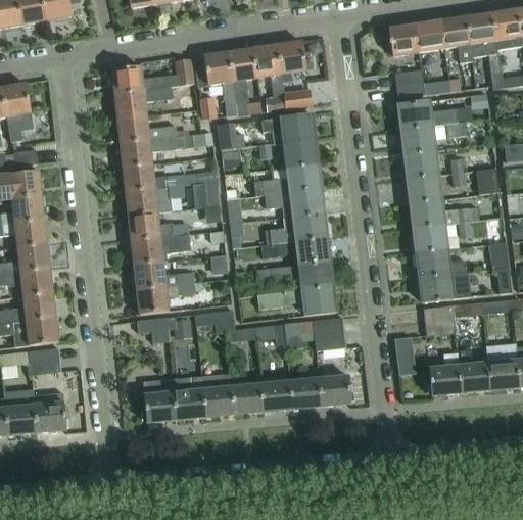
[(0,0),(0,28),(21,25),(16,0),(0,0)]
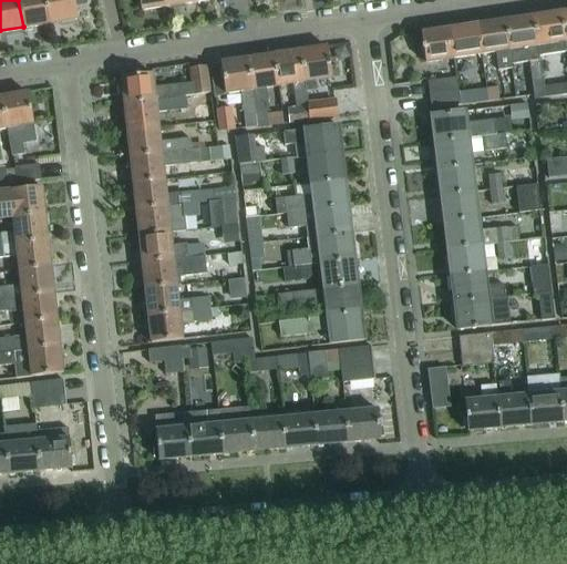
[(18,0),(23,27),(50,22),(45,0),(18,0)]
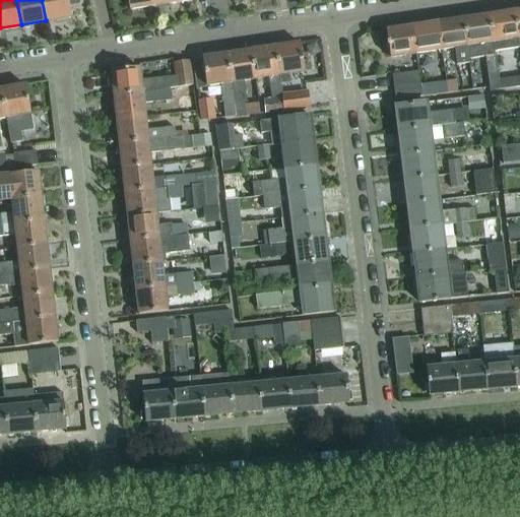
[(42,0),(46,20),(69,15),(67,3),(79,1),(79,0),(42,0)]
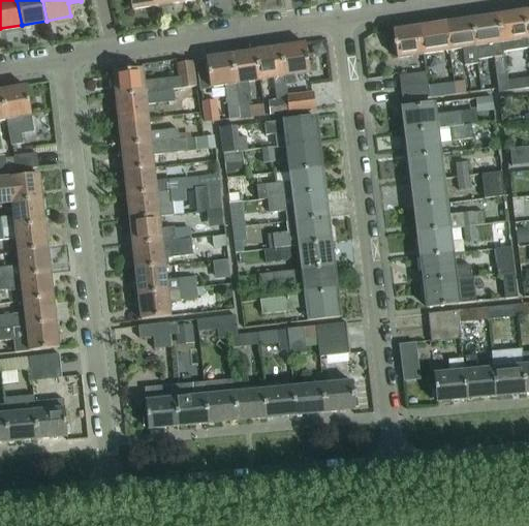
[(503,50),(528,47),(524,8),(498,12),(503,50)]
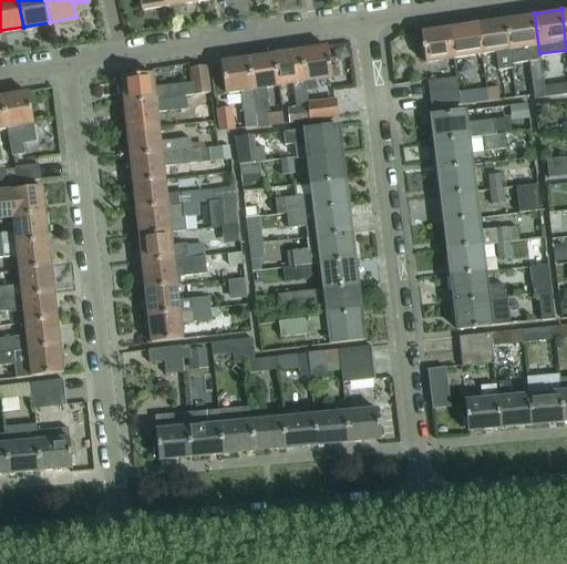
[(538,53),(539,53),(534,13),(505,18),(512,62),(528,59),(534,96),(545,95),(543,79),(542,79),(538,53)]
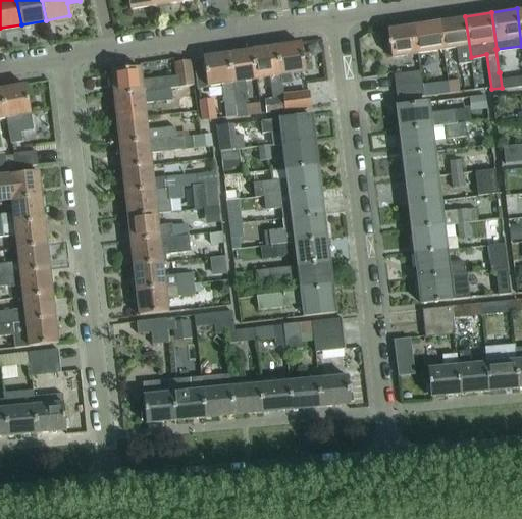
[(470,57),(471,57),(465,16),(439,20),(444,47),(456,46),(459,62),(470,60),(470,57)]
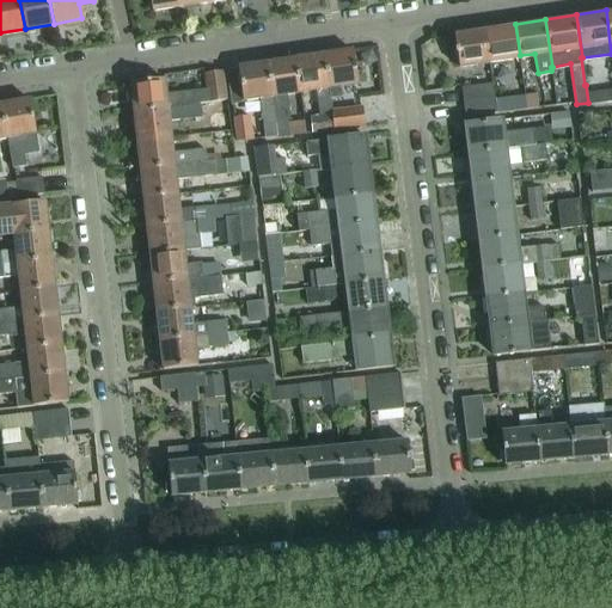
[(490,60),(520,55),(515,24),(487,28),(490,60)]
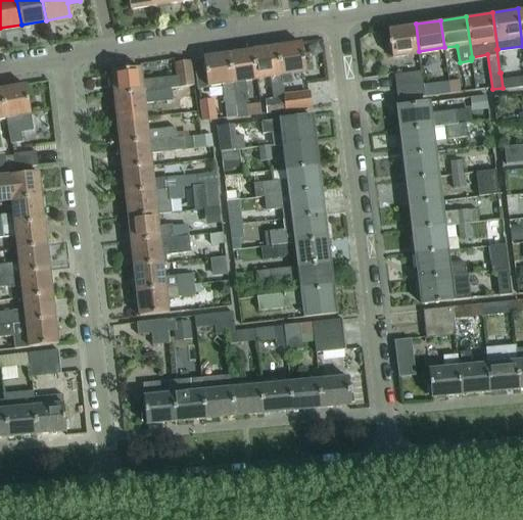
[(392,55),(419,51),(416,24),(388,28),(389,40),(388,40),(388,44),(390,44),(392,55)]
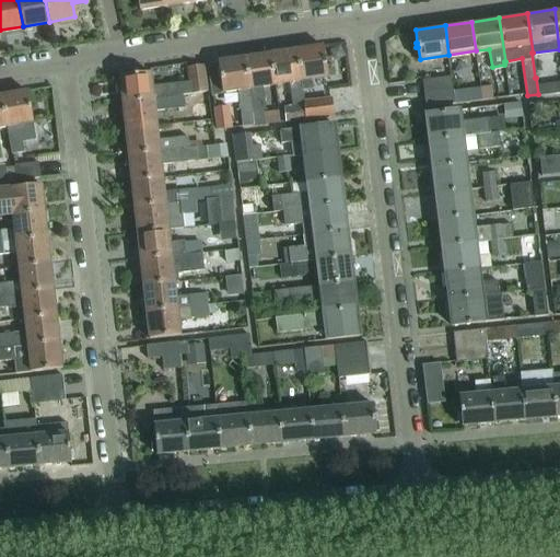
[(302,88),(313,86),(312,77),(327,74),(323,44),(295,47),(300,76),(302,88)]
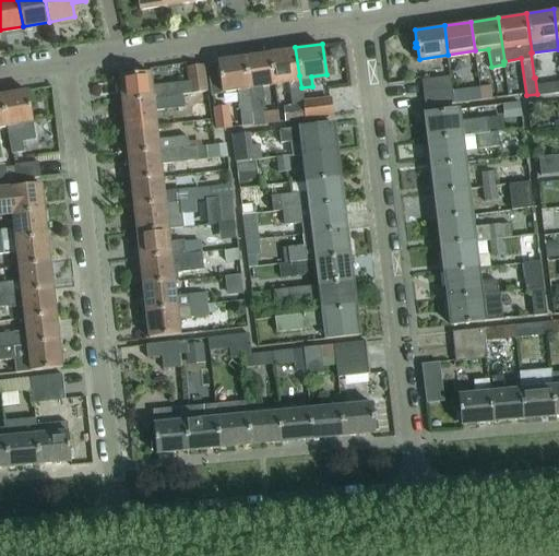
[(301,87),(299,75),(295,47),(270,51),(274,82),(288,80),(292,105),(283,106),(285,120),(306,117),(302,101),(304,101),(301,87)]
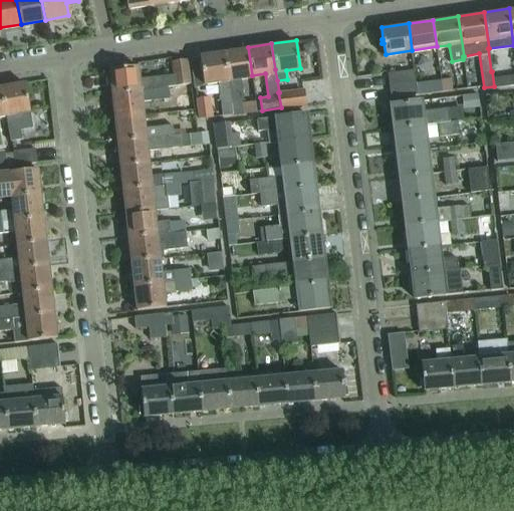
[(241,77),(252,75),(248,47),(224,50),(228,81),(231,99),(240,98),(242,98),(243,94),(241,77)]
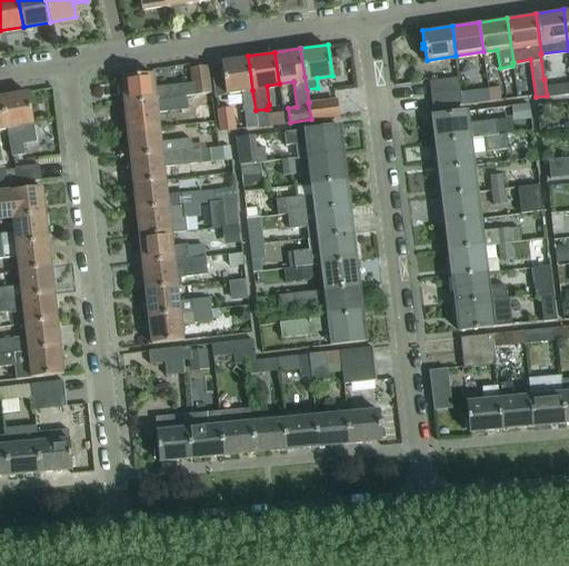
[(248,56),(220,60),(221,67),(226,92),(241,89),(246,126),(258,125),(256,110),(252,90),(248,56)]
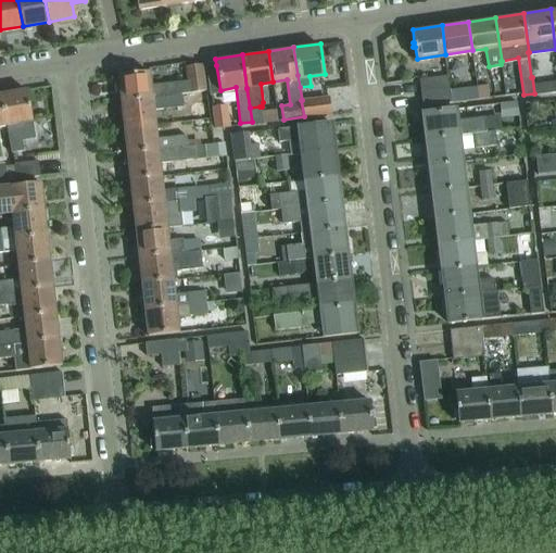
[(121,100),(181,92),(205,90),(202,62),(185,64),(187,79),(150,83),(149,70),(118,73),(121,100)]
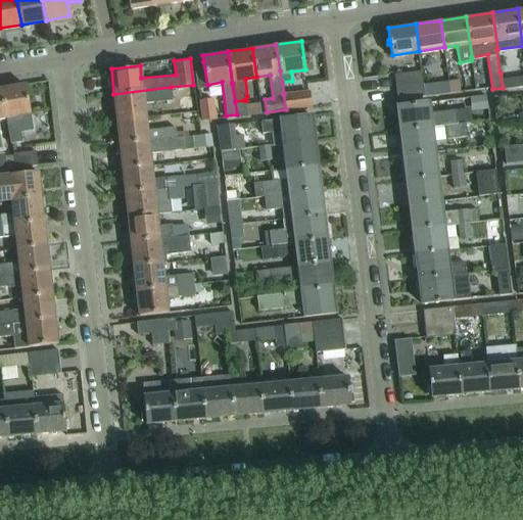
[(395,85),(423,81),(422,68),(394,73),(395,85)]
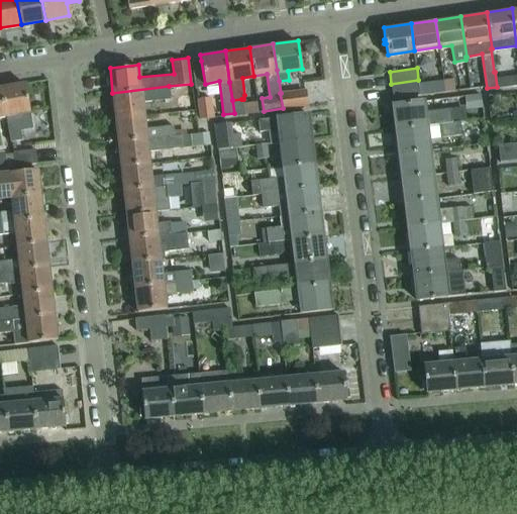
[(495,72),(497,87),(516,83),(516,73),(496,77),(495,72)]
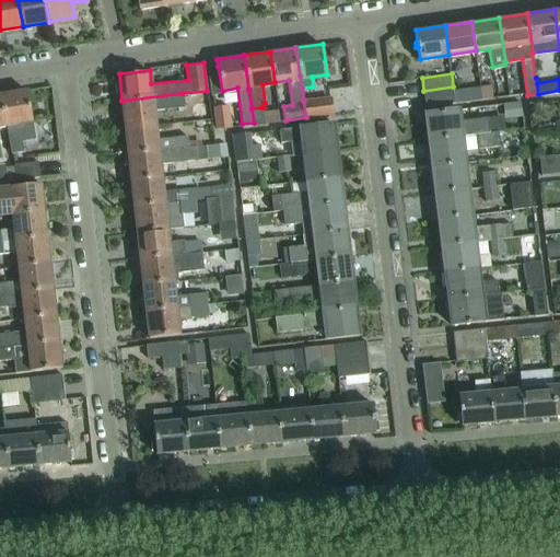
[(481,84),(482,97),(492,96),(490,83),(481,84)]
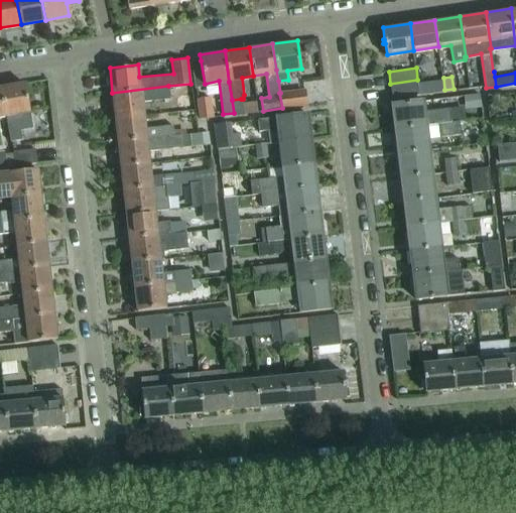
[(433,92),(444,90),(443,78),(431,80),(433,92)]
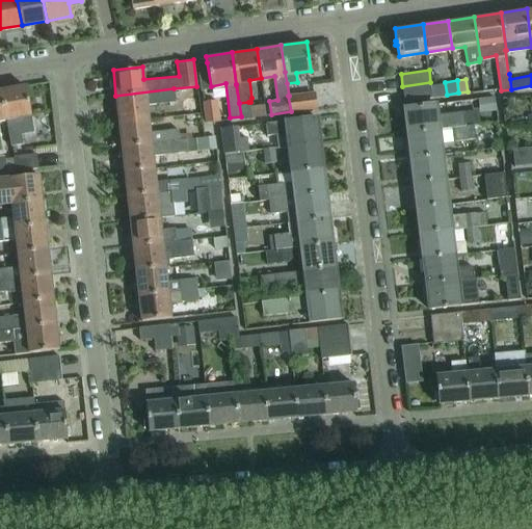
[(430,82),(402,86),(404,100),(425,97),(432,96),(430,84),(430,82)]
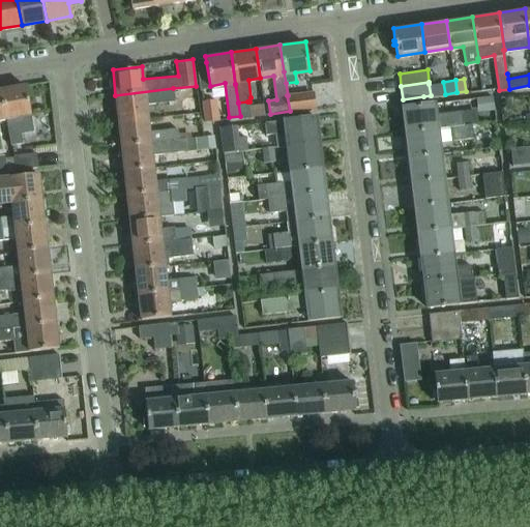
[(0,88),(8,129),(10,143),(11,143),(22,142),(18,116),(31,113),(26,84),(0,88)]
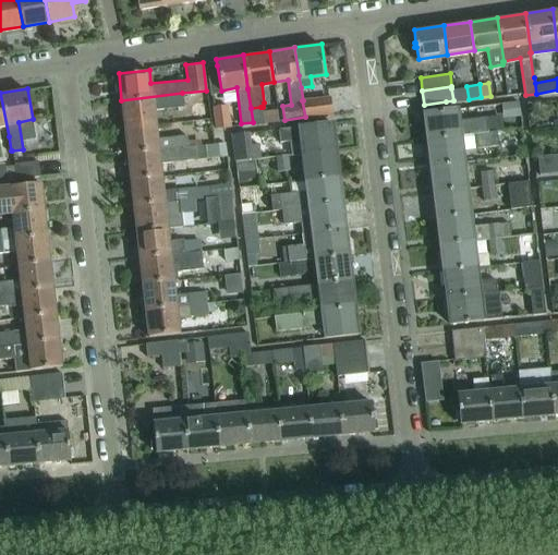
[(124,127),(156,123),(154,108),(183,105),(182,93),(121,100),(124,127)]
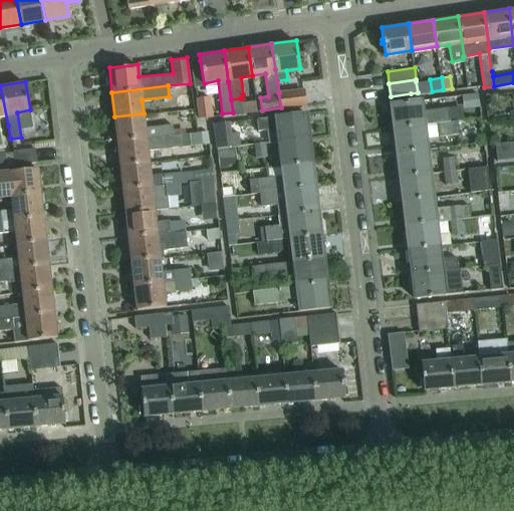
[(281,107),(305,104),(303,88),(279,92),(278,92),(281,107)]
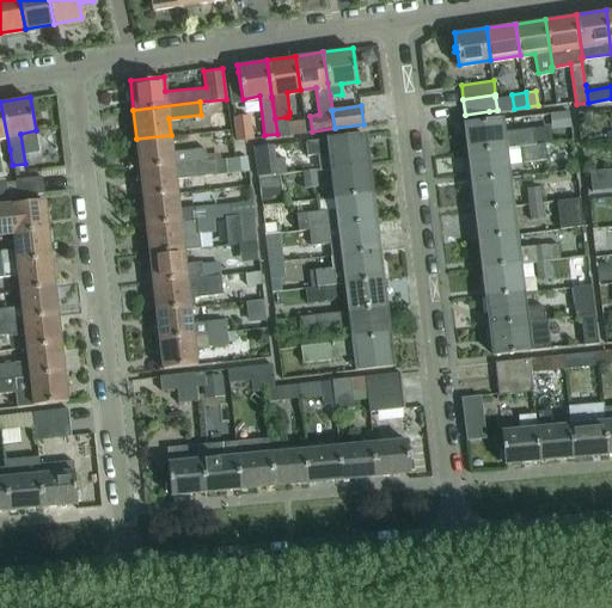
[(549,111),(551,127),(570,124),(568,109),(549,111)]
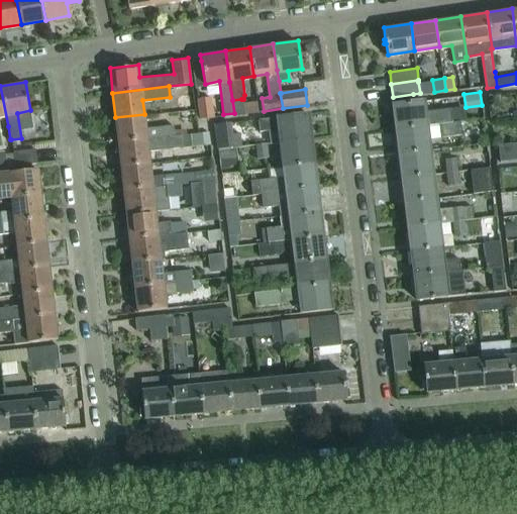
[(210,95),(196,97),(199,118),(214,115),(210,95)]
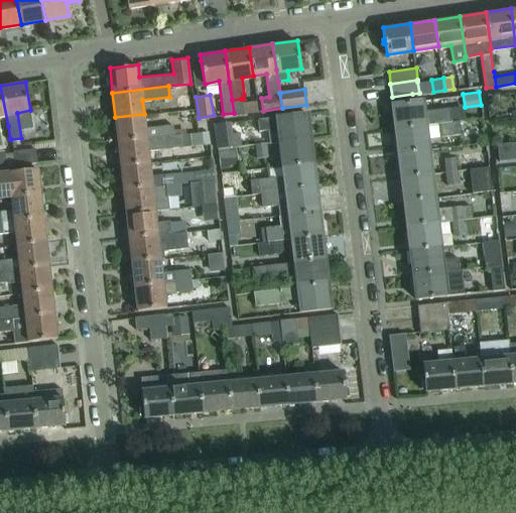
[(234,113),(243,111),(241,99),(232,100),(234,113)]
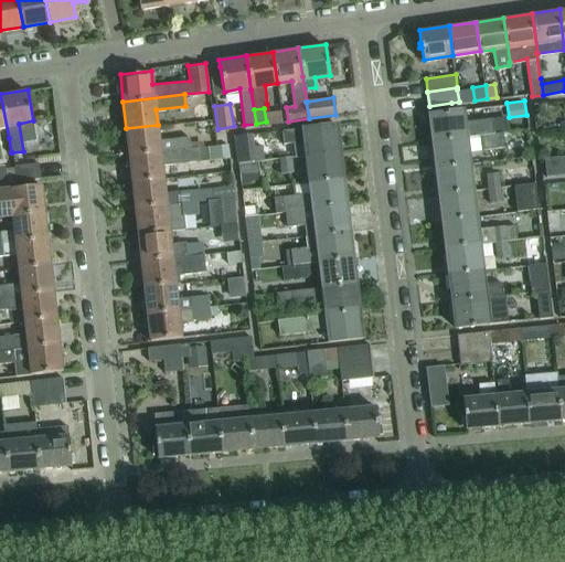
[(481,135),(502,133),(502,130),(493,131),(491,117),(479,119),(479,122),(465,123),(462,108),(429,113),(433,140),(466,137),(466,136),(481,134),(481,135)]
